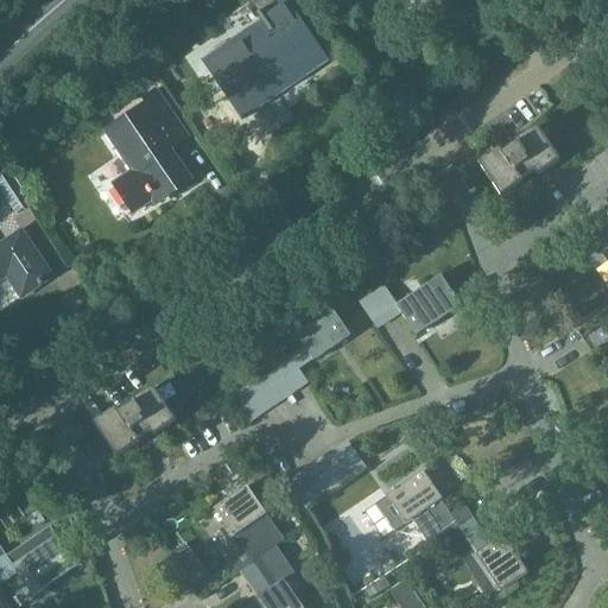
[(259,20),(202,59),(244,120),(327,63),(284,0),(274,0),(255,13),(259,20)]
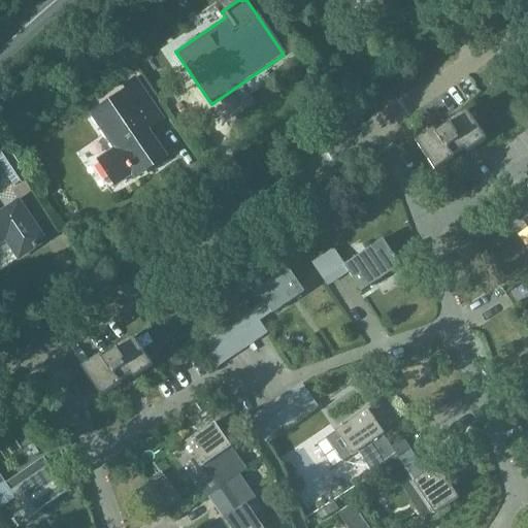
[(92,111),(119,151),(103,160),(113,174),(111,175),(119,185),(134,174),(136,176),(153,165),(154,167),(168,158),(150,130),(164,120),(134,78),(123,86),(125,89),(92,111)]
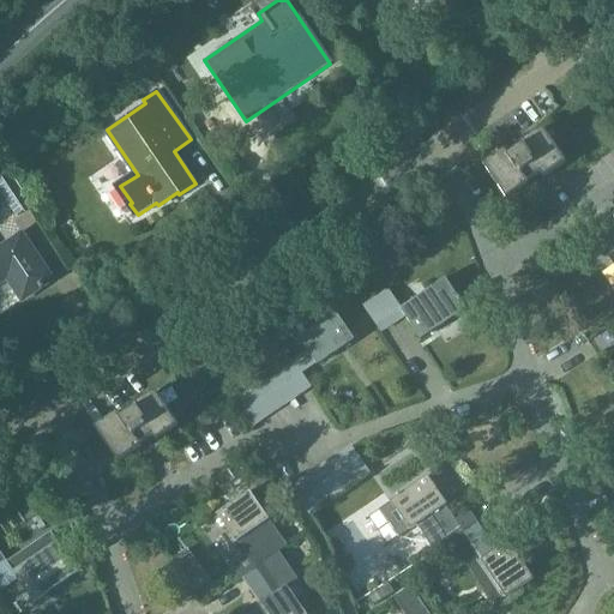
[(518,146),(519,149),(507,157),(505,152),(483,168),(506,202),(529,186),(527,184),(541,174),(543,180),(566,164),(543,130),(518,146)]
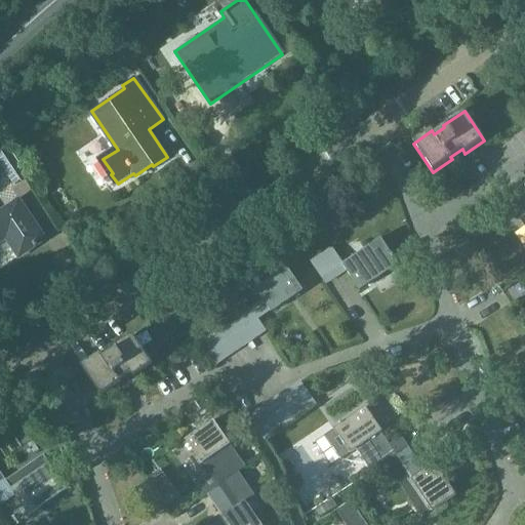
[(0,138),(0,165),(13,186),(27,176),(0,138)]
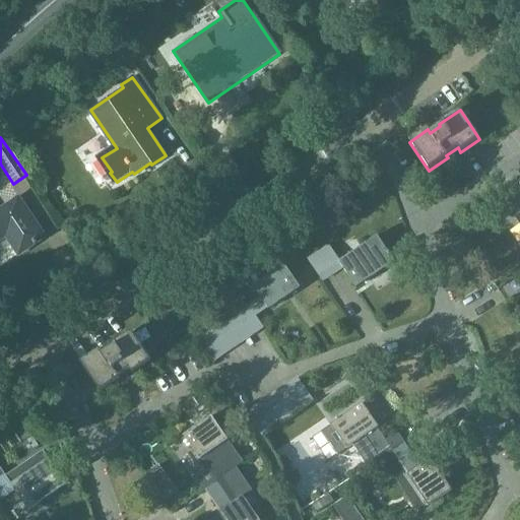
[(0,238),(5,236),(18,256),(45,238),(16,196),(0,207),(0,238)]
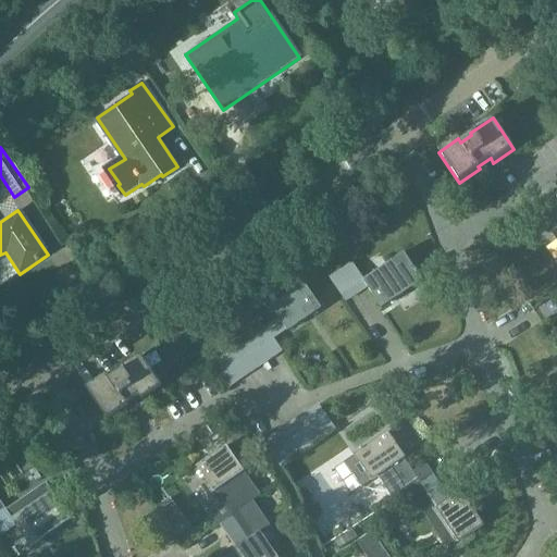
[(350,262),(329,277),(346,302),(368,287),(382,309),(423,282),(404,254),(362,282),(350,262)]
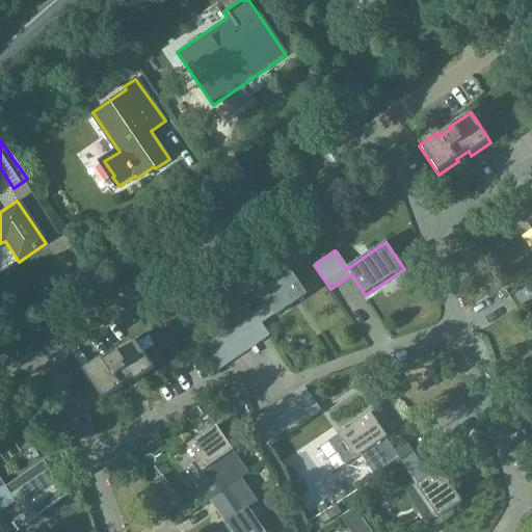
[(258,292),(265,302),(242,319),(259,343),(269,336),(261,324),(273,315),(275,318),(308,295),(290,270),(258,292)]
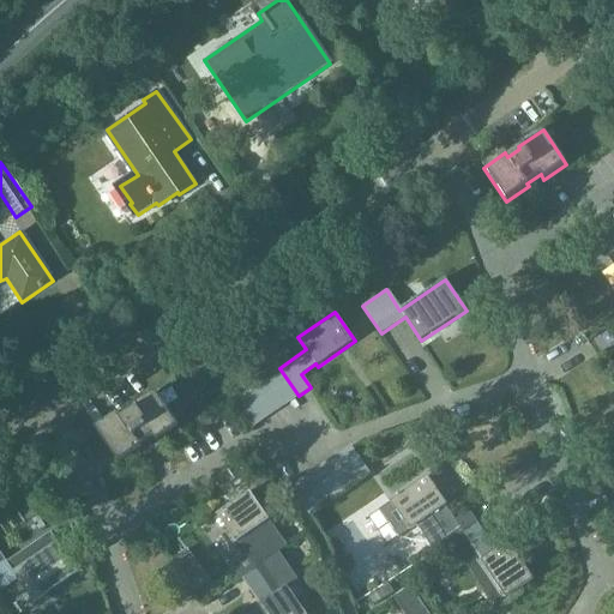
[(280,368),(268,375),(287,404),(299,396),(280,368)]
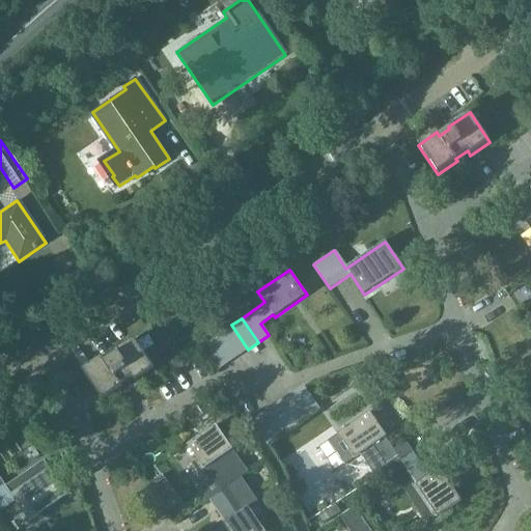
[(231,325),(221,332),(238,357),(248,350),(231,325)]
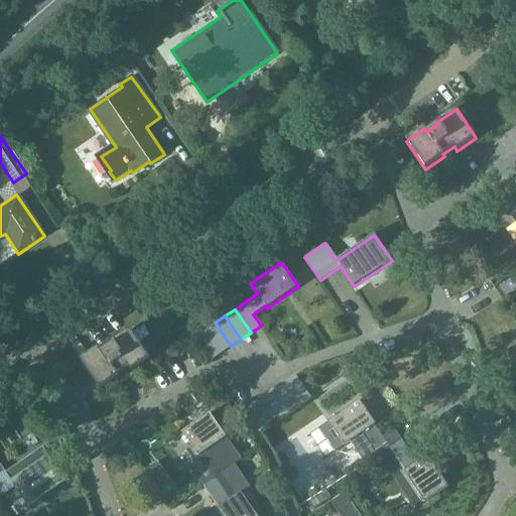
[(215,323),(205,330),(221,354),(231,347),(215,323)]
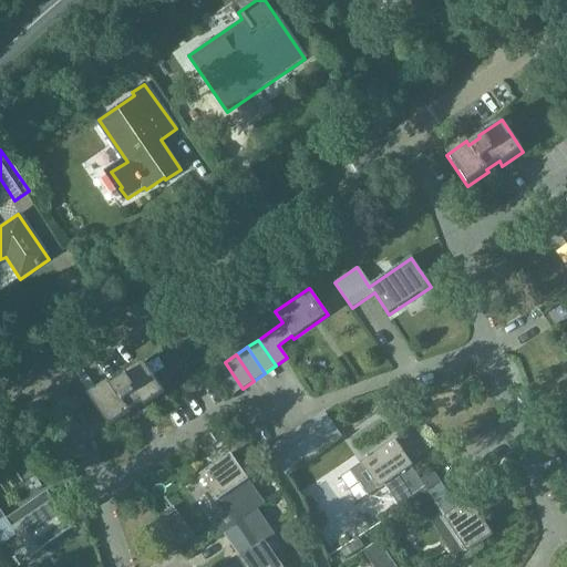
[(129,412),(134,409),(142,403),(144,409),(165,394),(143,362),(109,385),(107,384),(89,398),(110,429),(131,414),(129,412)]
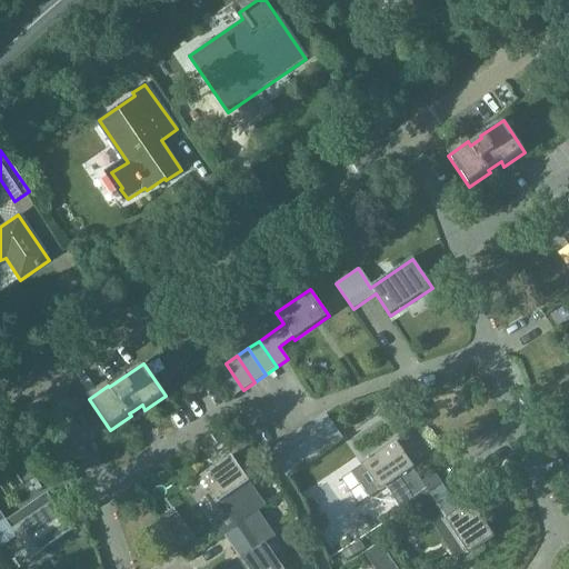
[(243,390),(226,363),(215,371),(232,398),(243,390)]
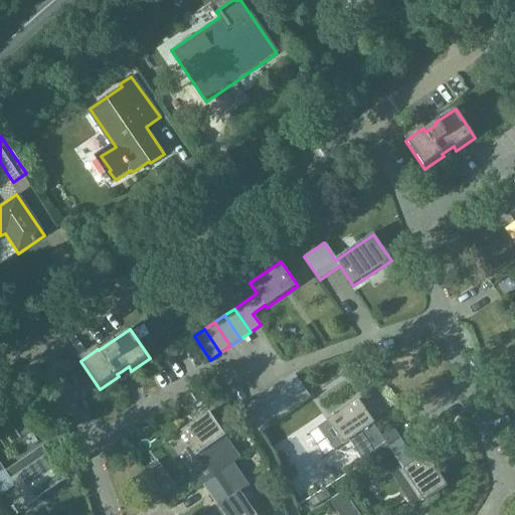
[(353,380),(363,373),(357,363),(347,370),(353,380)]
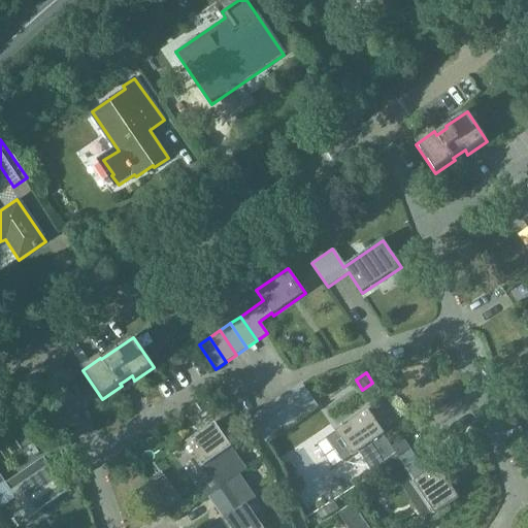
[(302,385),(292,392),(307,415),(318,407),(302,385)]
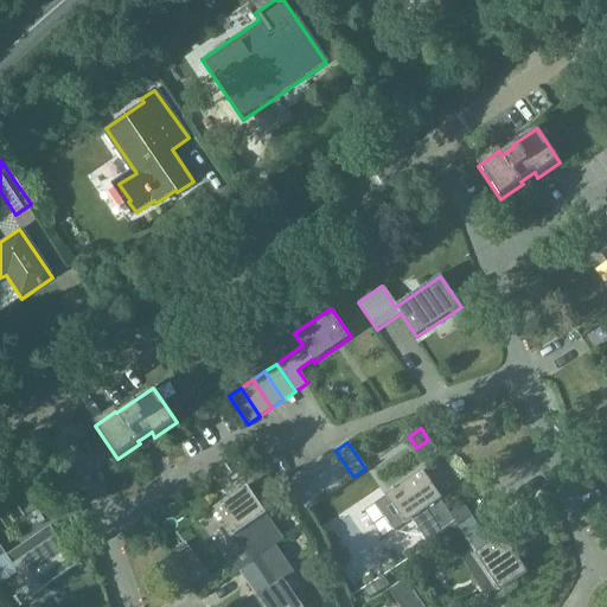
[(336,451),(324,459),(342,485),(353,477),(336,451)]
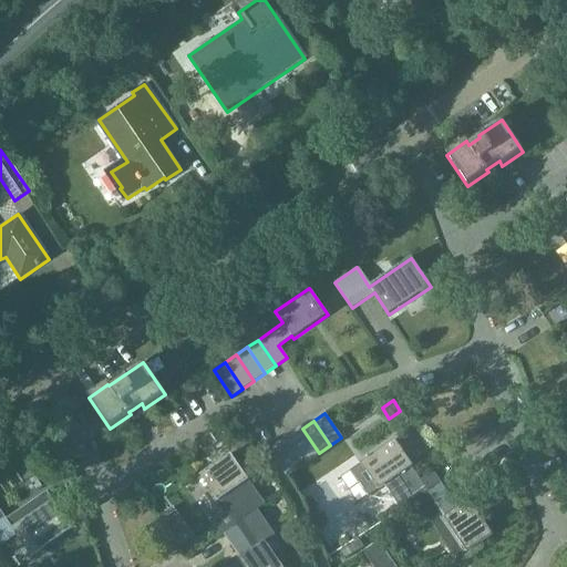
[(302,429),(291,435),(308,460),(319,453),(302,429)]
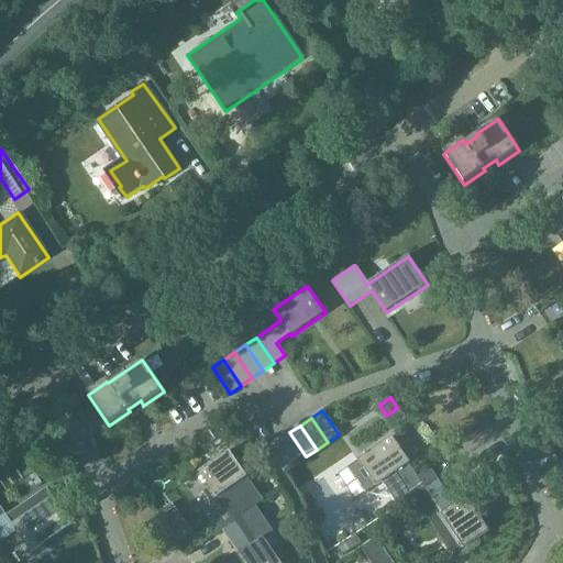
[(289,432),(278,440),(295,464),(306,456),(289,432)]
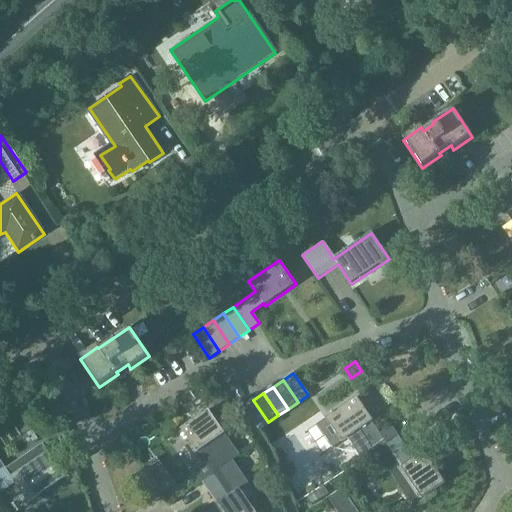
[(325,420),(317,424),(333,447),(340,443),(340,442),(341,442),(347,438),(363,461),(365,459),(375,454),(398,438),(390,427),(379,434),(371,423),(373,422),(357,398),(325,420)]
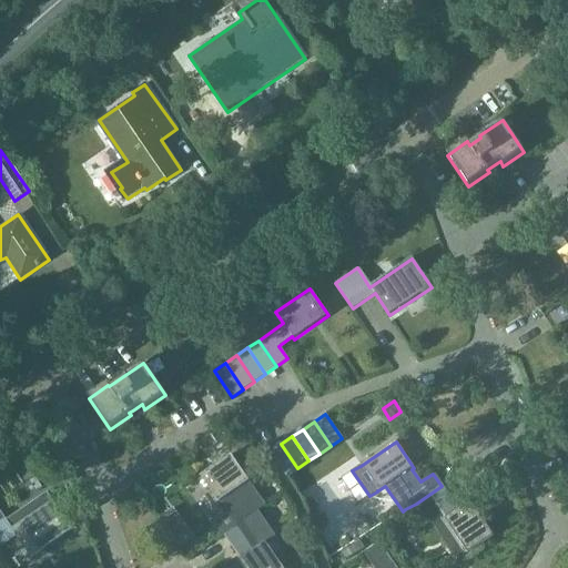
[(297,468),(281,444),(269,452),(285,476),(297,468)]
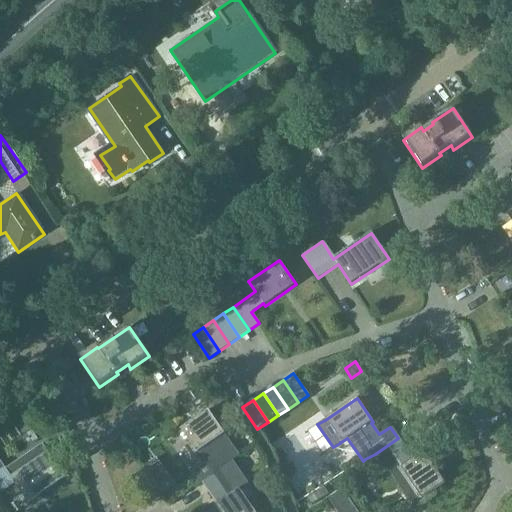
[(195,472),(202,483),(225,467),(234,462),(232,460),(239,454),(225,434),(208,411),(181,430),(197,453),(198,452),(206,465),(195,472)]
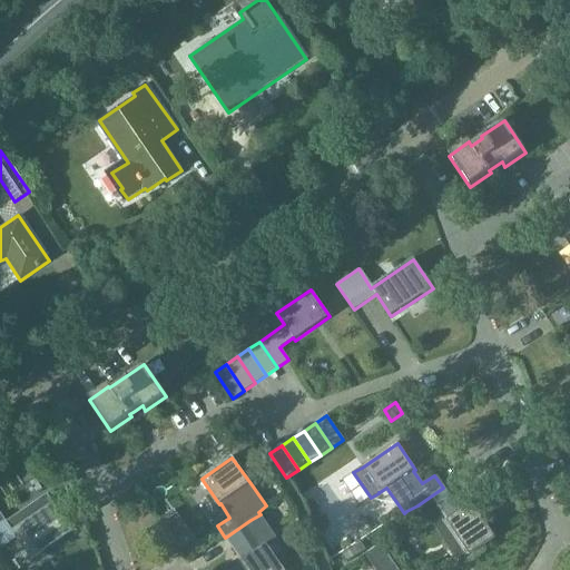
[(418,505),(406,511),(415,524),(425,518),(444,543),(455,536),(470,557),(495,539),(482,519),(472,503),(460,512),(449,497),(443,488),(418,505)]
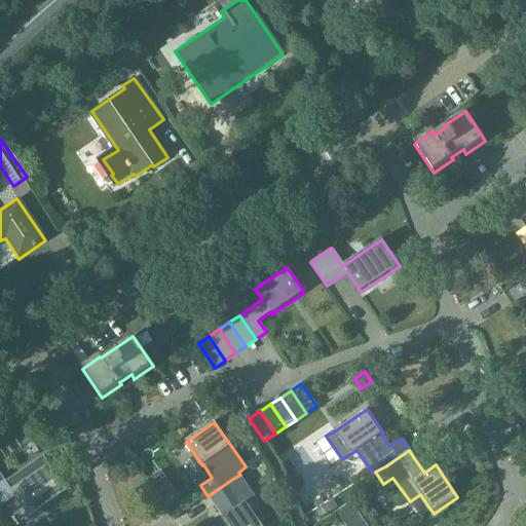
[(0,506),(11,499),(14,497),(29,518),(67,491),(49,464),(43,455),(5,482),(0,475),(0,506)]
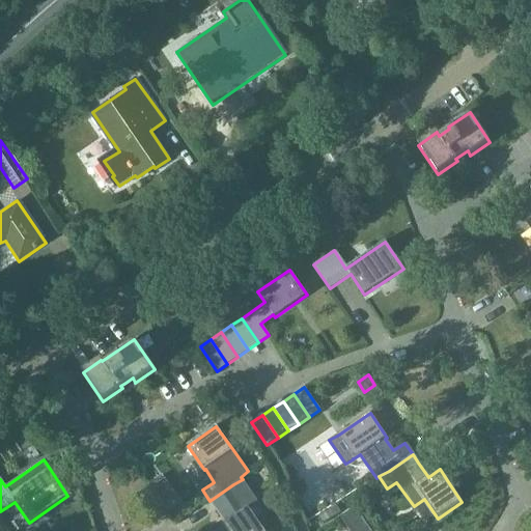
[(304,493),(287,469),(284,472),(296,498),(304,493)]
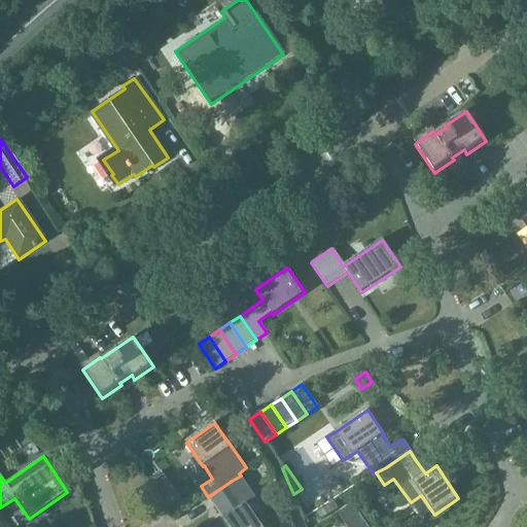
[(222,520),(226,526),(260,526),(247,506),(257,499),(241,476),(232,481),(208,497),(223,519),(222,520)]
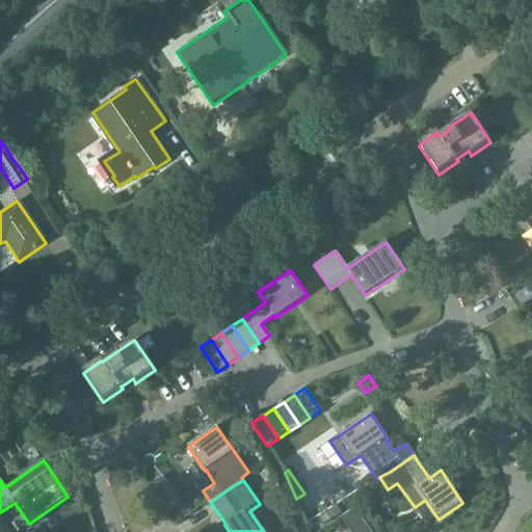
[(173,493),(160,501),(168,512),(180,504),(173,493)]
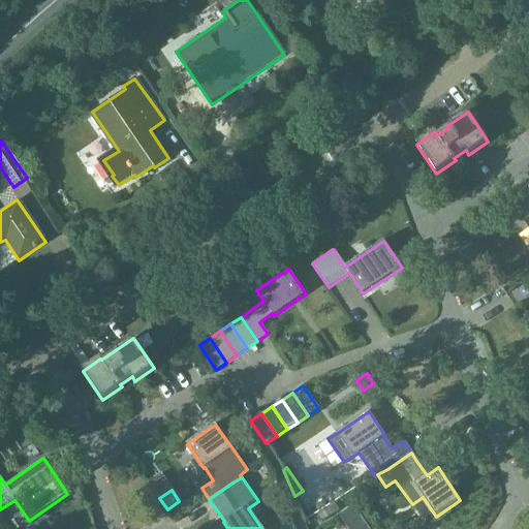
[(266,507),(275,524),(290,515),(281,499),(266,507)]
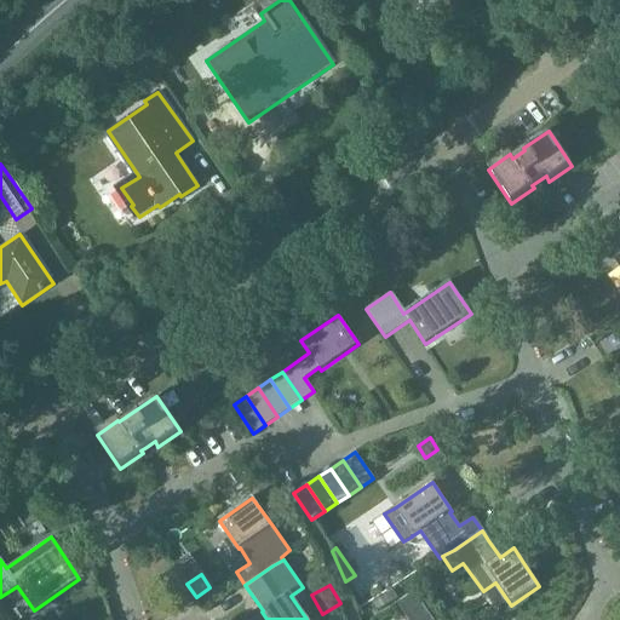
[(371,606),(375,614),(397,600),(392,591),(371,606)]
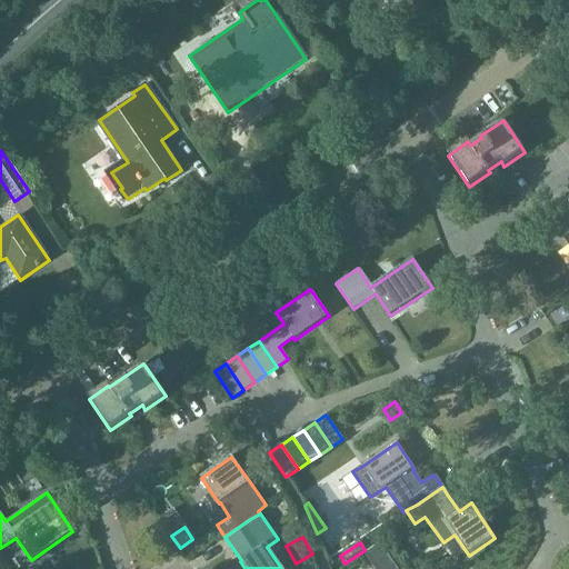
[(367,558),(373,568),(393,568),(380,548),(367,558)]
